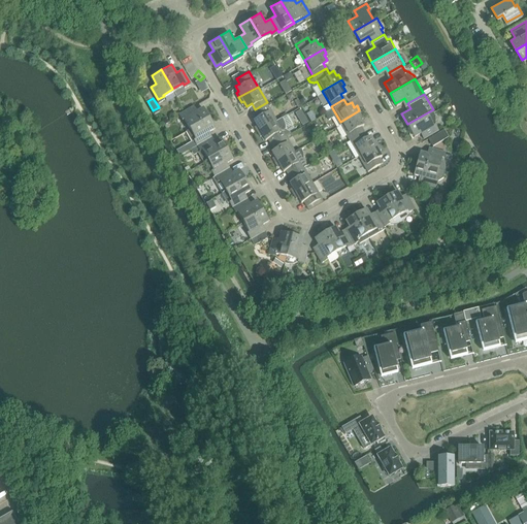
[(275,118),(267,102),(255,109),(258,115),(253,117),(256,123),(254,124),(257,129),(275,118)]
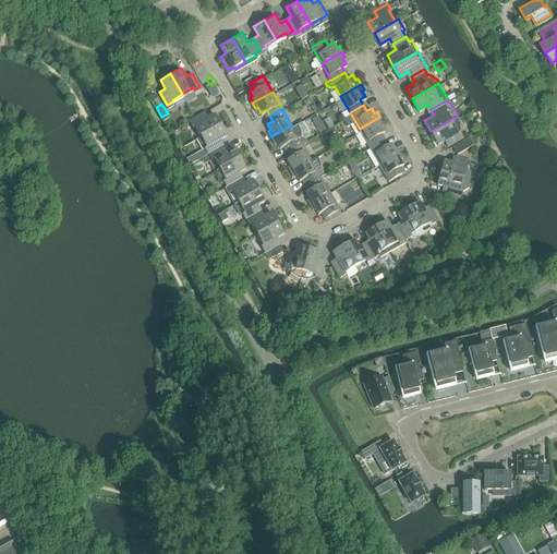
[(194,122),(200,133),(220,121),(214,110),(205,116),(202,110),(189,118),(192,123),(194,122)]
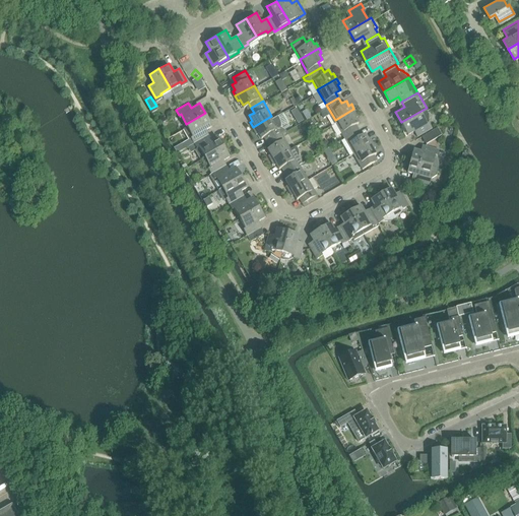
[(318,105),(309,111),(312,116),(321,110),(318,105)]
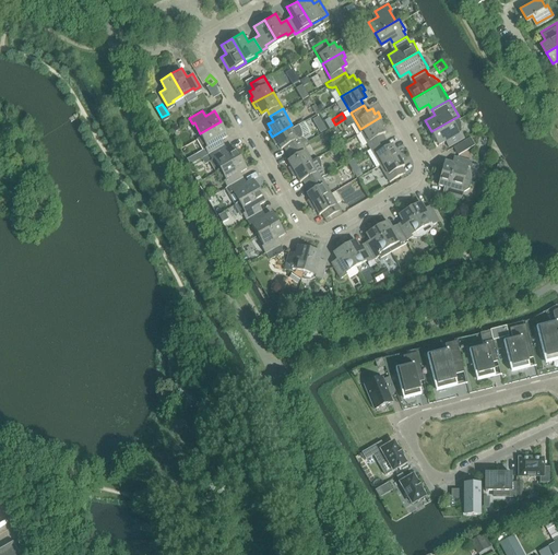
[(447,137),(450,142),(463,134),(460,129),(460,127),(460,126),(460,124),(460,122),(460,120),(460,118),(459,117),(459,116),(431,131),(438,142),(447,137)]
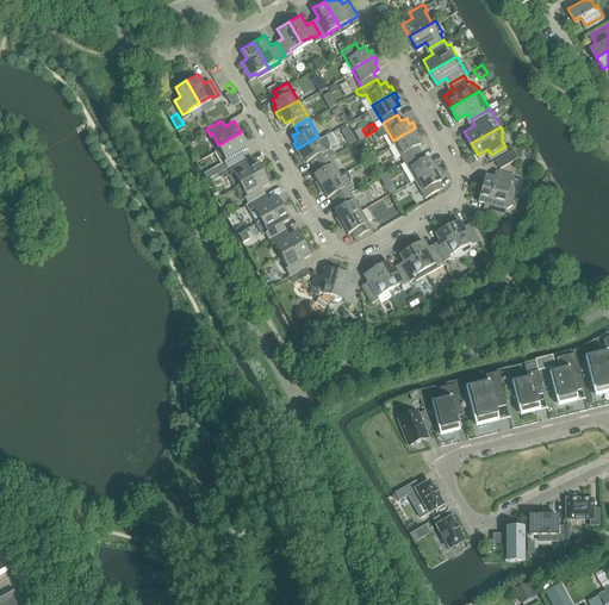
[(393,141),(403,158),(417,150),(414,144),(420,141),(416,135),(418,133),(415,128),(393,141)]
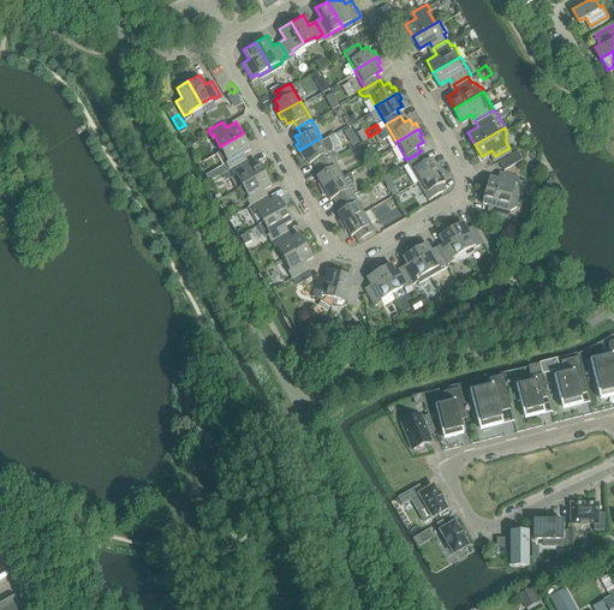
[(353,132),(347,135),(352,142),(358,138),(353,132)]
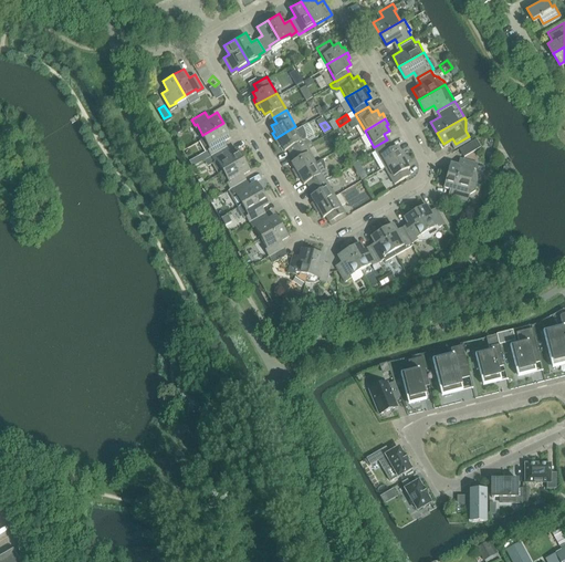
[(210,153),(223,145),(220,139),(230,134),(223,123),(202,135),(198,137),(205,148),(207,147),(210,153)]
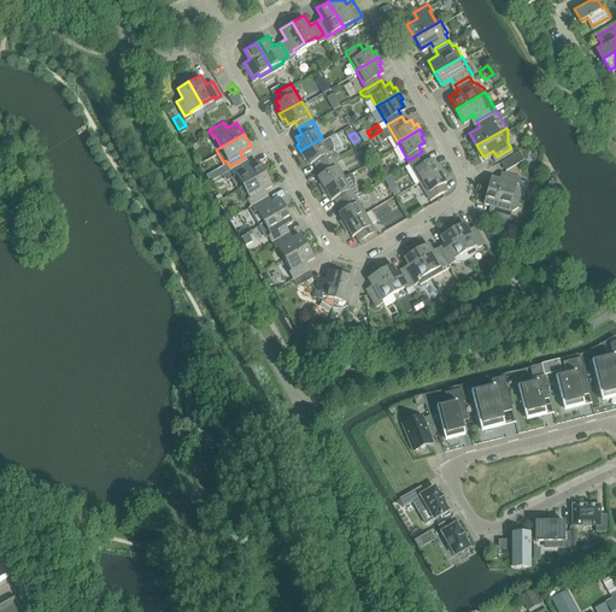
[(318,164),(333,156),(329,148),(332,147),(333,146),(333,145),(332,142),(332,141),(332,140),(332,139),(330,137),(330,136),(329,134),(322,137),(300,151),(304,156),(306,154),(310,160),(315,158),(318,164)]
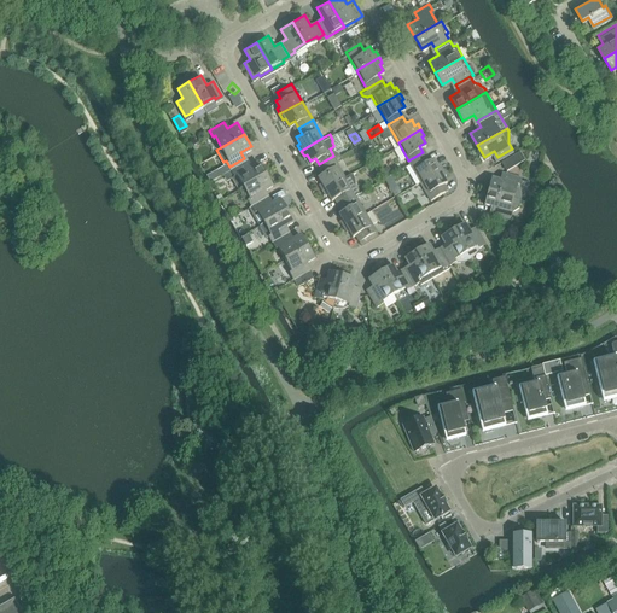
[(519,149),(501,158),(506,167),(524,157),(519,149)]
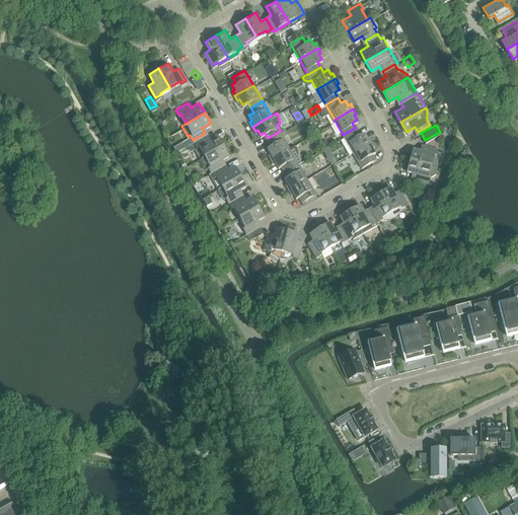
[(343,135),(352,150),(371,139),(368,135),(366,136),(363,131),(358,133),(355,128),(343,135)]
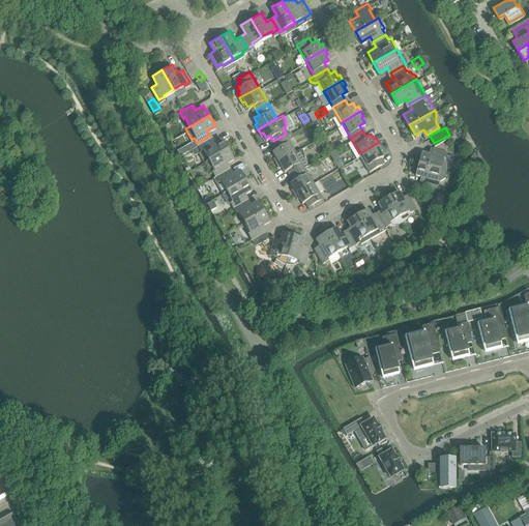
[(272,155),(275,161),(295,149),(286,134),(273,141),(276,146),(272,149),(274,154),(272,155)]
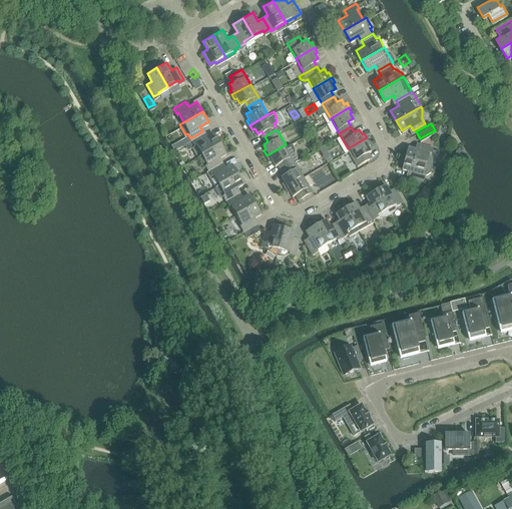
[(190,138),(193,143),(191,144),(197,154),(219,141),(214,131),(205,136),(202,131),(190,138)]
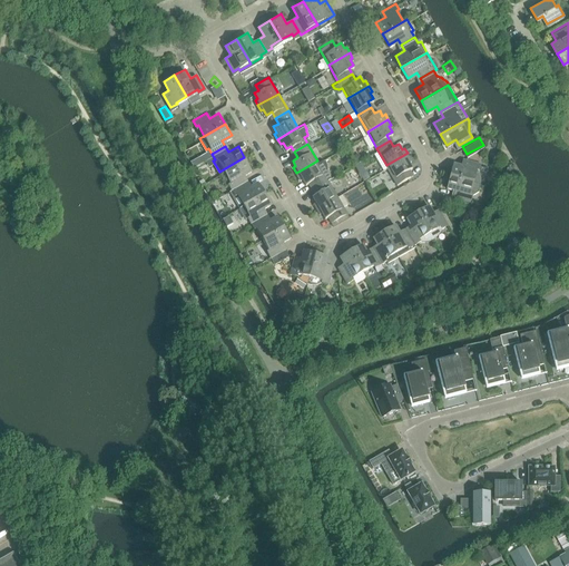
[(356,150),(351,154),(354,159),(361,156),(356,150)]
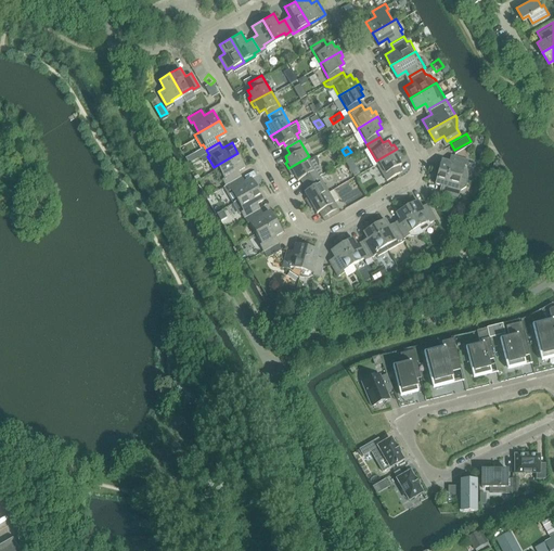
[(400,154),(397,149),(376,161),(386,177),(399,169),(396,164),(400,161),(397,155),(400,154)]
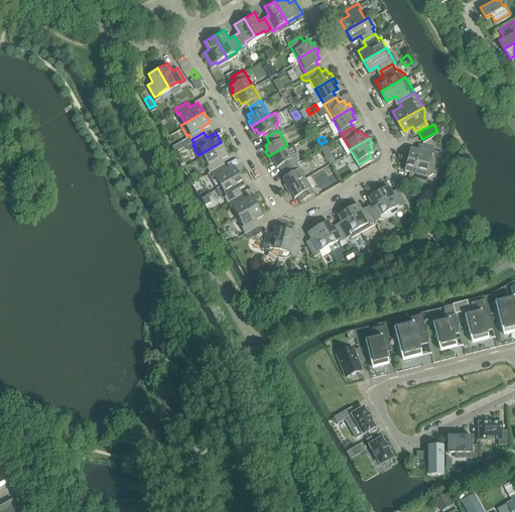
[(406,156),(427,162),(433,164),(433,162),(434,161),(434,159),(434,157),(434,156),(433,154),(433,153),(432,152),(434,146),(418,141),(416,147),(409,145),(406,156)]
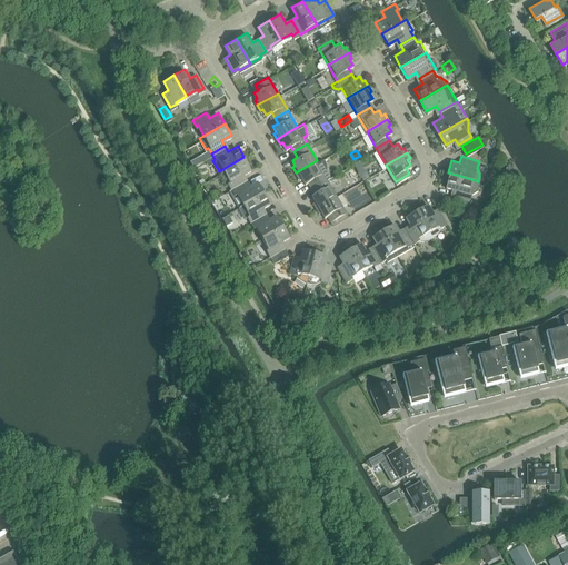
[(219,171),(226,182),(227,181),(230,187),(243,179),(241,174),(250,168),(243,157),(219,171)]
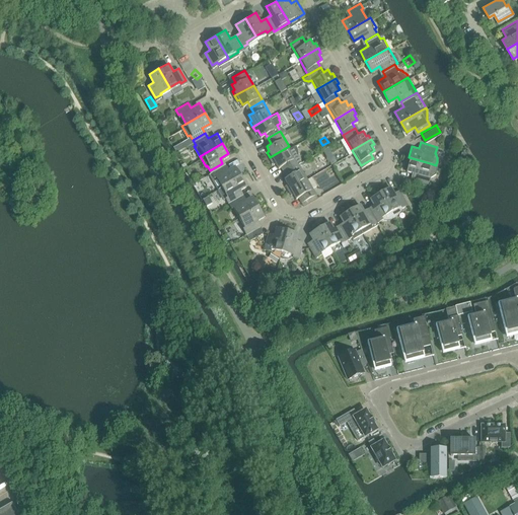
[(285,168),(298,161),(300,159),(297,154),(297,153),(297,151),(297,150),(296,148),(296,147),(295,145),(295,144),(294,143),(289,146),(270,157),(273,162),(275,160),(278,166),(283,163),(285,168)]
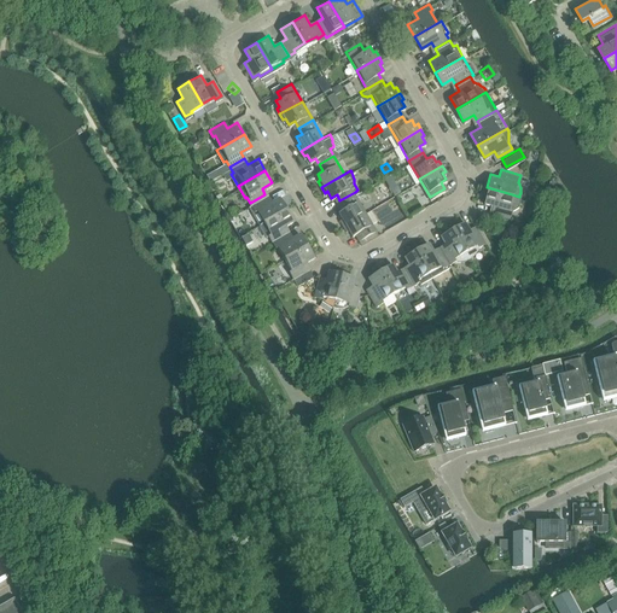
[(510,215),(511,208),(517,204),(519,197),(512,194),(487,187),(483,200),(490,203),(489,210),(490,210),(510,215)]
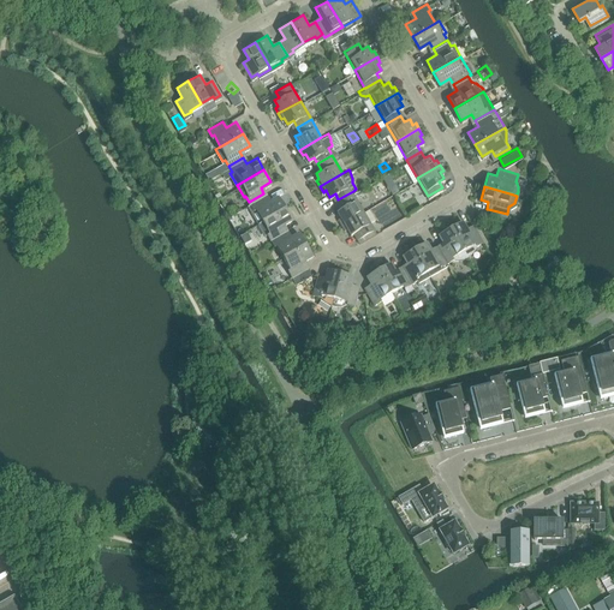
[(338,216),(341,222),(363,209),(353,191),(338,199),(341,205),(337,209),(340,215),(338,216)]
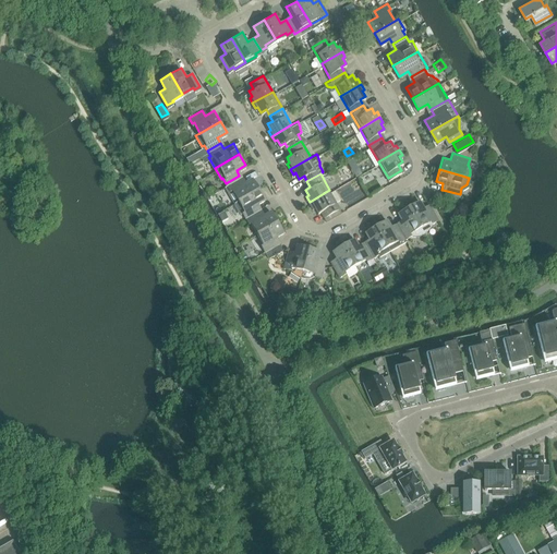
[(238,199),(258,187),(252,176),(242,181),(239,176),(226,183),(229,189),(231,188),(238,199)]
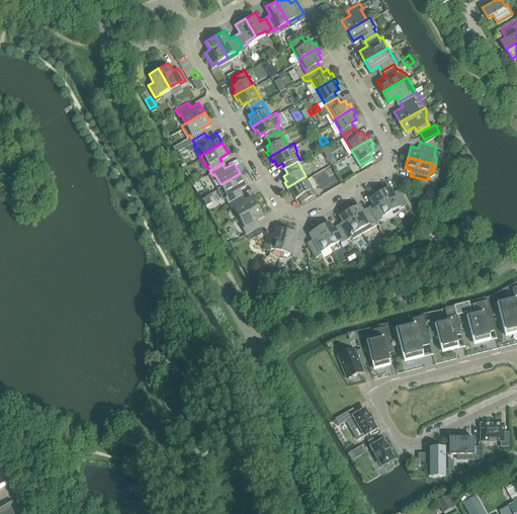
[(237,188),(245,183),(240,173),(221,184),(217,186),(223,196),(225,195),(228,200),(240,193),(237,188)]
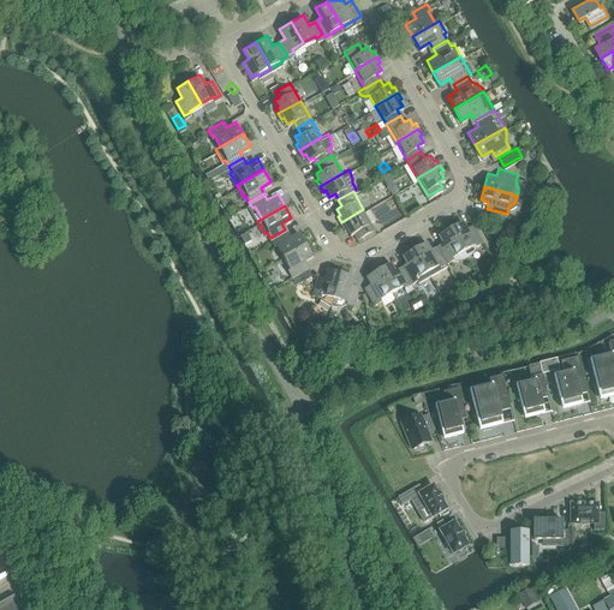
[(374,227),(363,209),(341,222),(344,228),(346,226),(350,232),(356,229),(359,235),(374,227)]
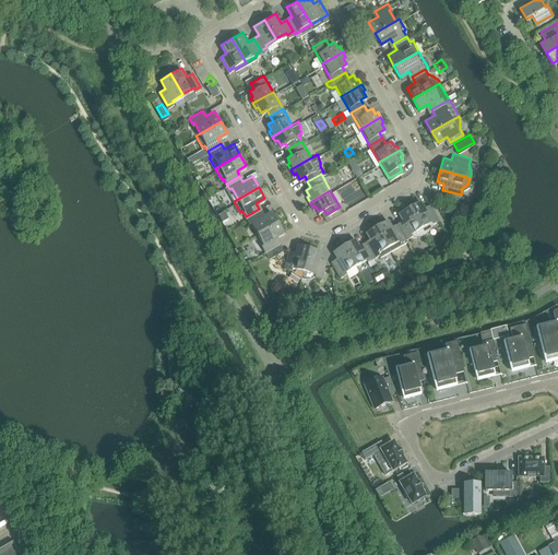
[(218,208),(226,216),(237,208),(229,199),(218,208)]
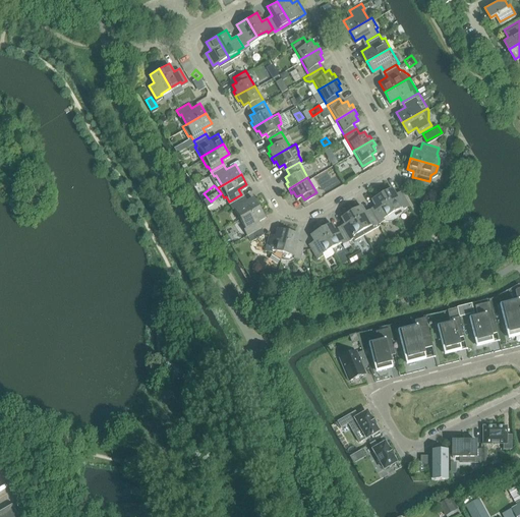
[(381,191),(395,216),(396,215),(398,214),(399,213),(400,212),(401,211),(401,209),(402,208),(403,207),(408,203),(401,190),(396,193),(391,185),(381,191)]
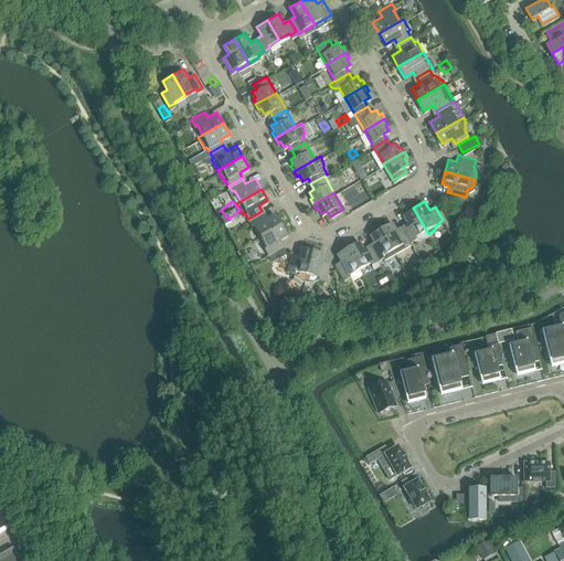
[(402,213),(407,223),(402,226),(410,240),(415,236),(417,236),(418,236),(421,236),(422,236),(424,235),(425,235),(427,234),(428,234),(413,208),(402,213)]
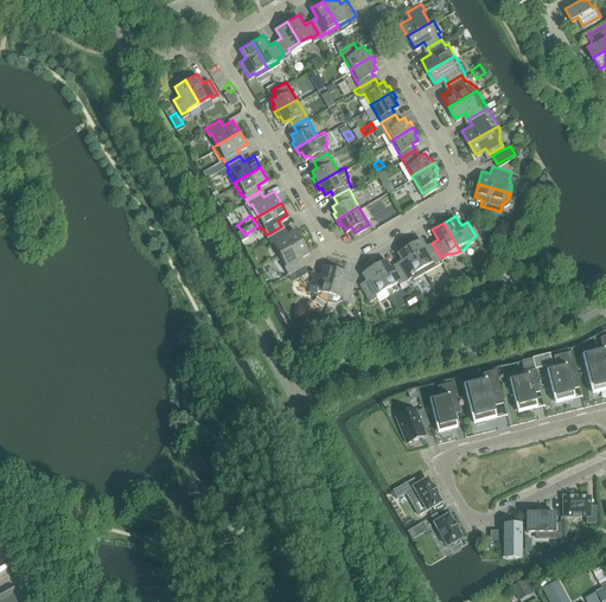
[(495,223),(486,229),(491,237),(499,232),(495,223)]
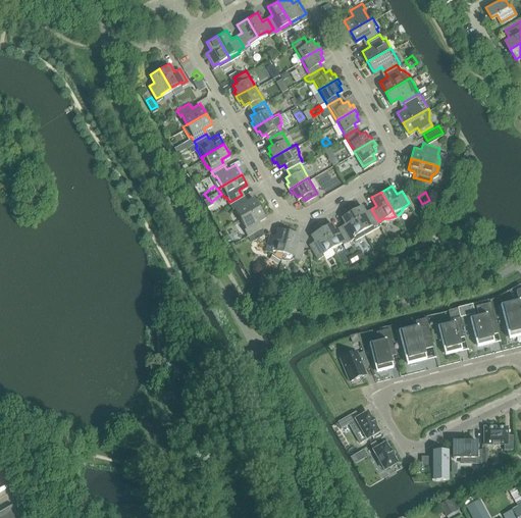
[(235,206),(240,216),(259,205),(253,195),(245,200),(242,195),(229,202),(232,207),(235,206)]
